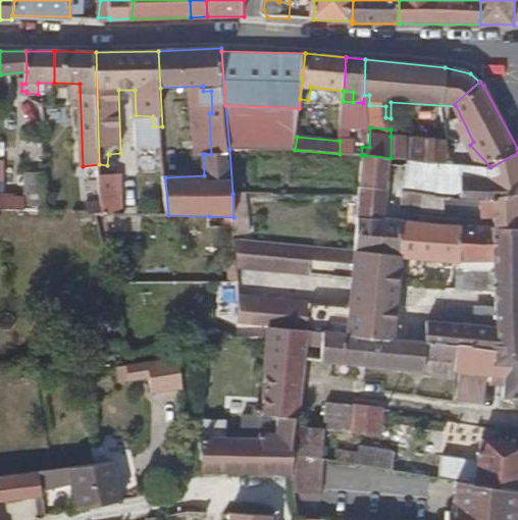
[(391,137),(391,158),(411,160),(441,162),(466,165),(490,167),(470,145),(463,151),(450,151),(449,142),(391,137)]
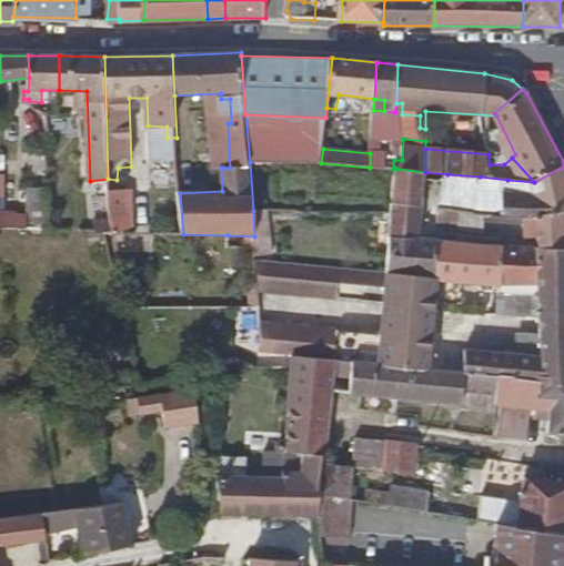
[(223,168),(222,160),(179,160),(180,193),(222,191),(221,168),(223,168)]
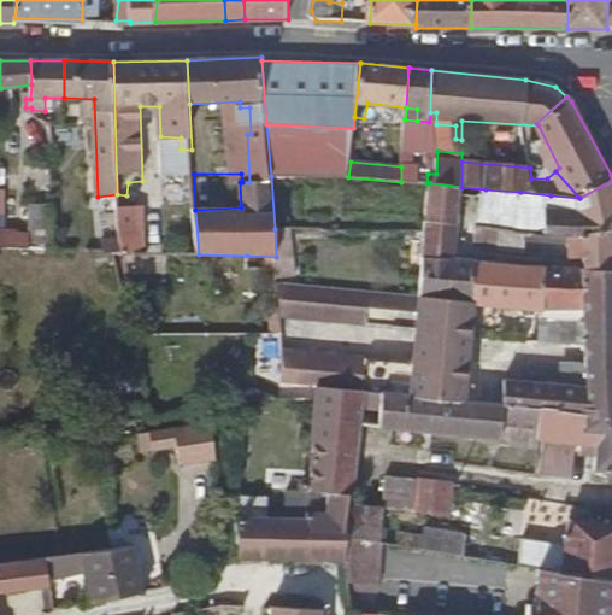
[(611,181),(580,198),(551,195),(549,209),(545,209),(547,235),(569,238),(611,229),(611,181)]
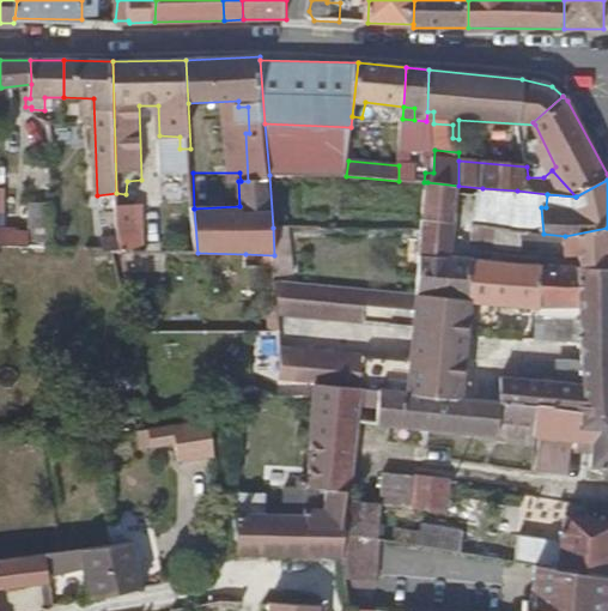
[(427,182),(425,216),(425,221),(456,223),(457,213),(470,215),(469,225),(474,225),(479,195),(458,194),(458,186),(427,182)]
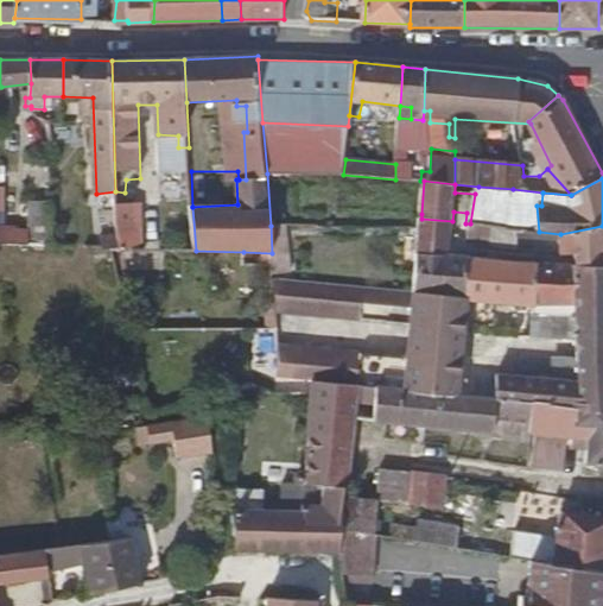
[(507,228),(513,189),(478,187),(475,194),(470,223),(487,226),(495,226),(507,228)]
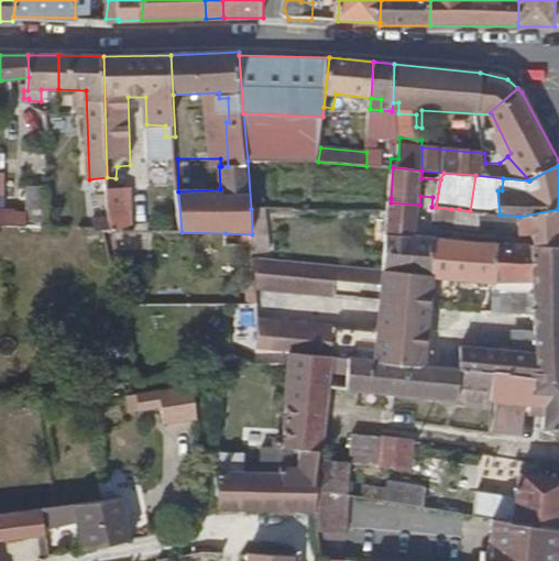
[(107,177),(89,179),(90,196),(81,197),(83,229),(99,230),(98,218),(111,216),(109,190),(107,177)]
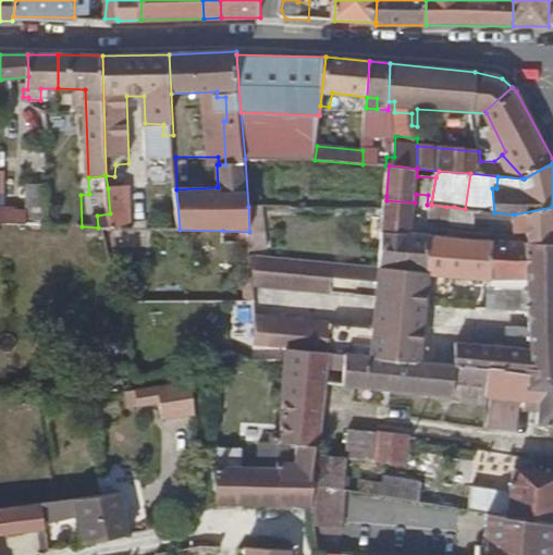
[(114,176),(106,175),(108,188),(114,188),(114,176)]
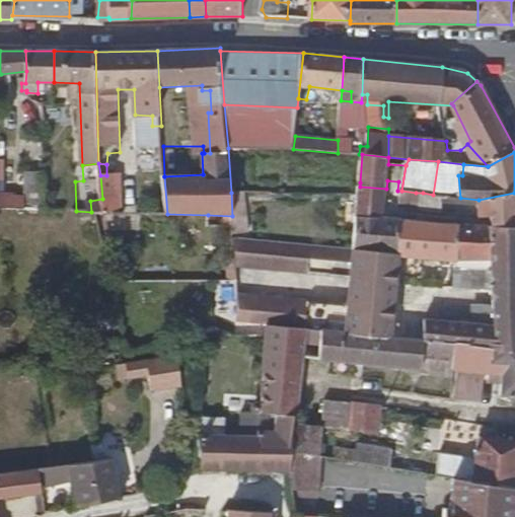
[(106,175),(100,175),(102,199),(105,212),(124,212),(121,174),(106,175)]
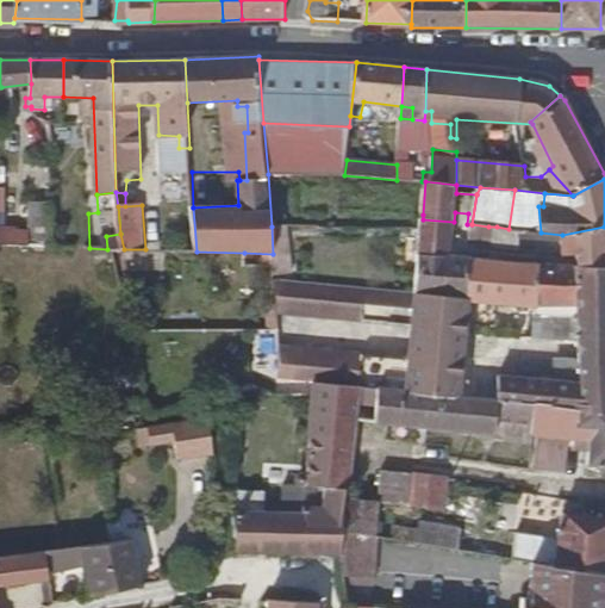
[(423,219),(420,229),(417,279),(448,280),(450,256),(453,233),(454,222),(423,219)]
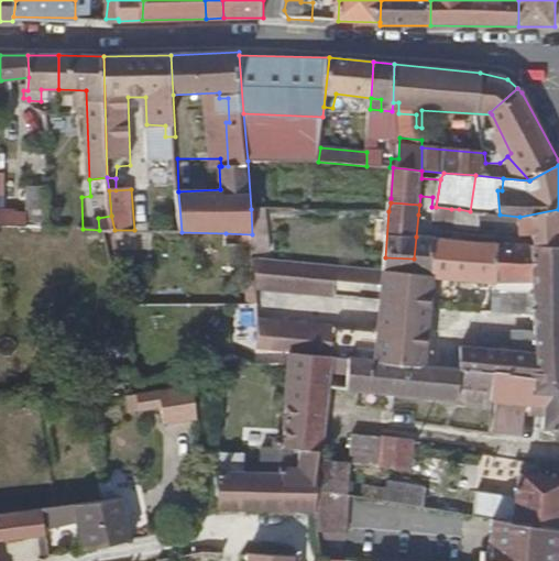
[(0,224),(28,227),(28,216),(28,212),(17,211),(15,208),(0,209),(0,224)]
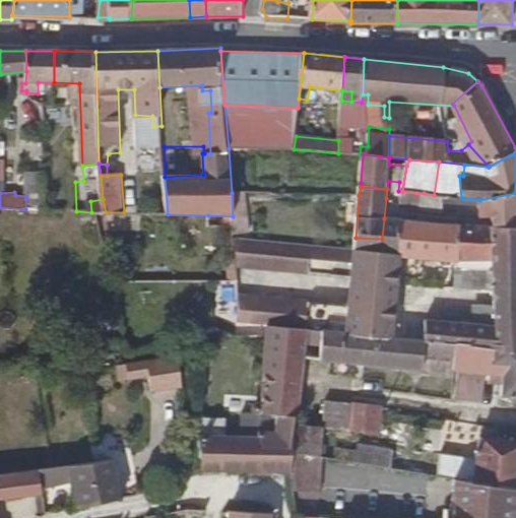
[(414,211),(421,211),(423,201),(424,193),(416,193),(414,211)]
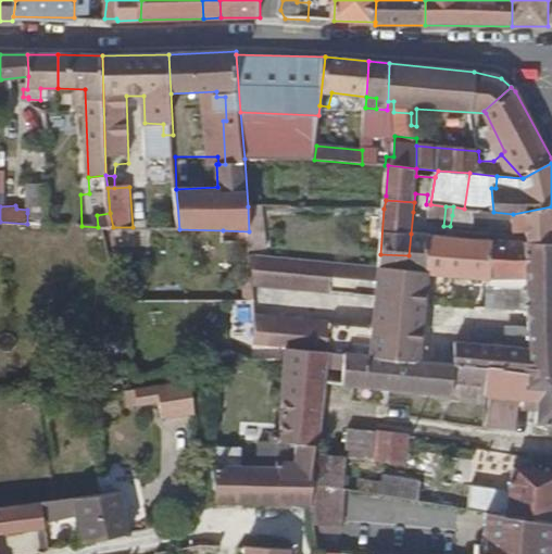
[(475,217),(474,211),(464,209),(453,206),(452,215),(475,217)]
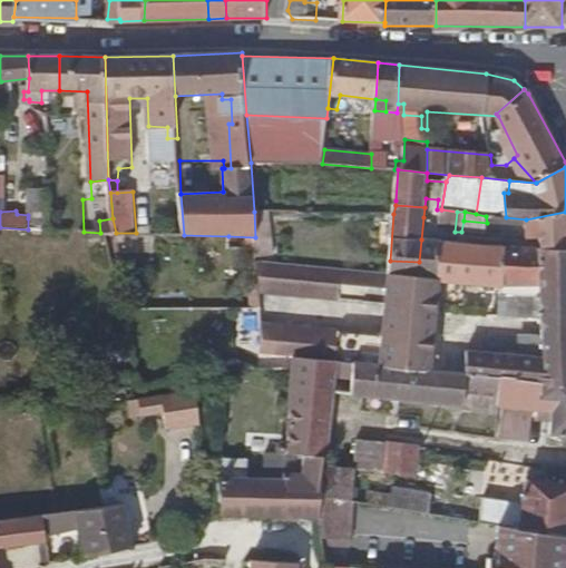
[(565,212),(526,219),(527,237),(542,240),(542,247),(565,245),(565,212)]
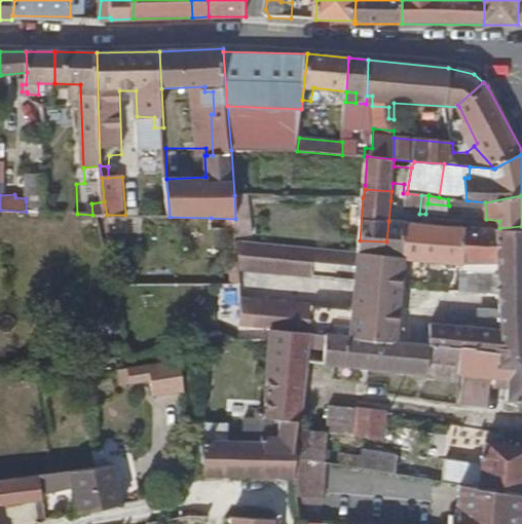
[(47,213),(47,201),(26,201),(26,212),(47,213)]
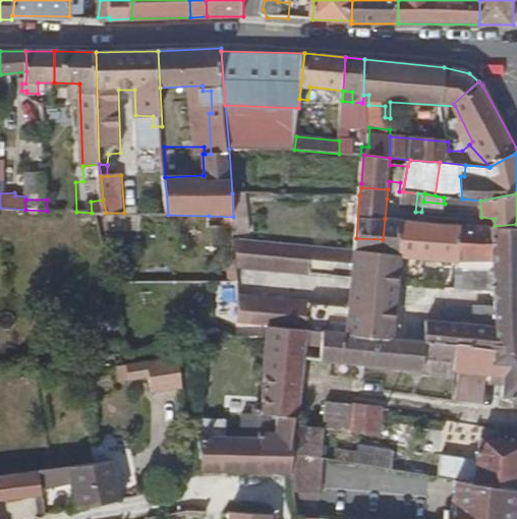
[(91,202),(92,213),(98,213),(106,213),(103,199),(91,202)]
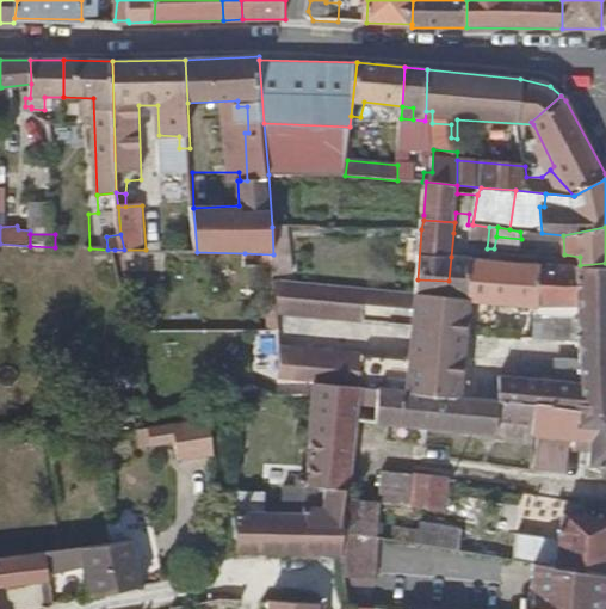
[(273,254),(245,253),(245,268),(276,268),(273,254)]
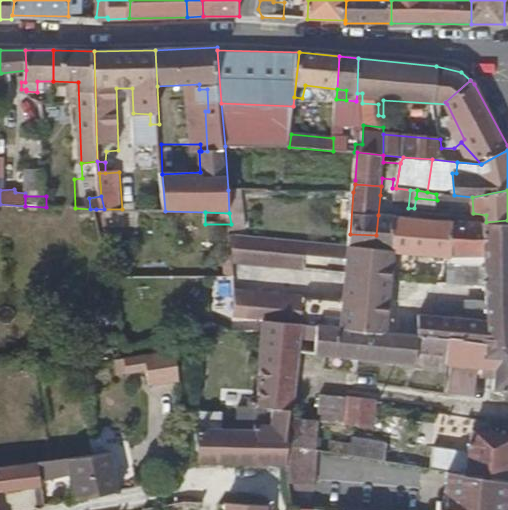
[(378,215),(376,235),(375,243),(391,245),(393,228),(394,217),(378,215)]
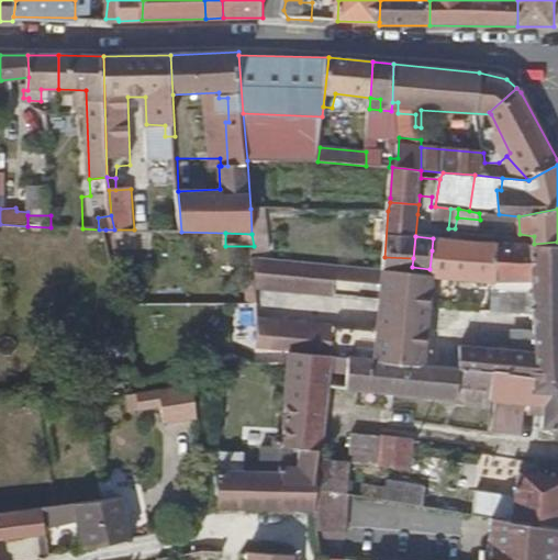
[(482,247),(499,244),(433,238),(432,250),(482,247)]
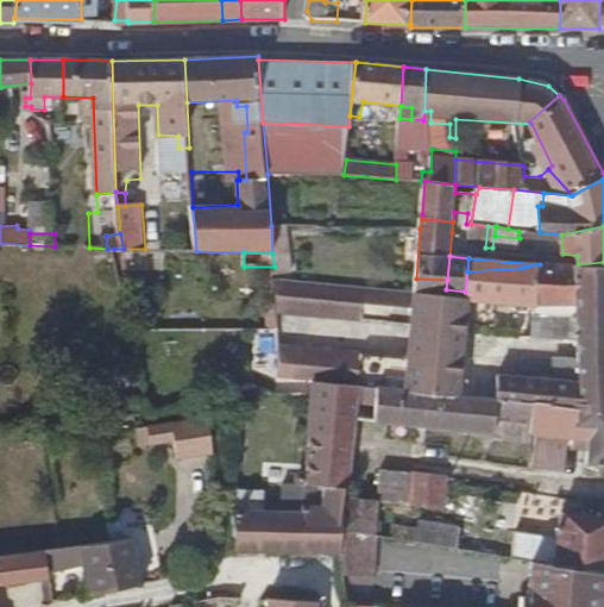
[(538,305),(540,264),(522,268),(467,271),(465,292),(516,299),(527,306),(532,305),(538,305)]
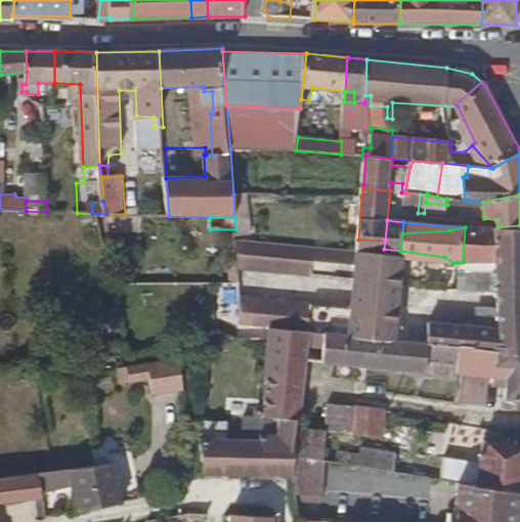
[(519,231),(497,229),(465,227),(463,262),(496,265),(497,270),(519,270),(519,231)]
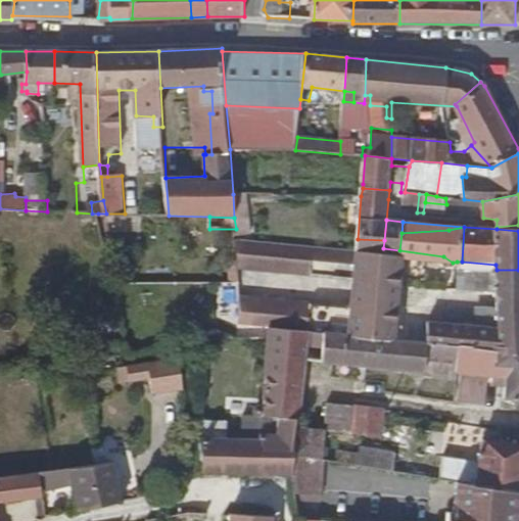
[(384,240),(358,239),(357,253),(383,256),(383,248),(384,240)]
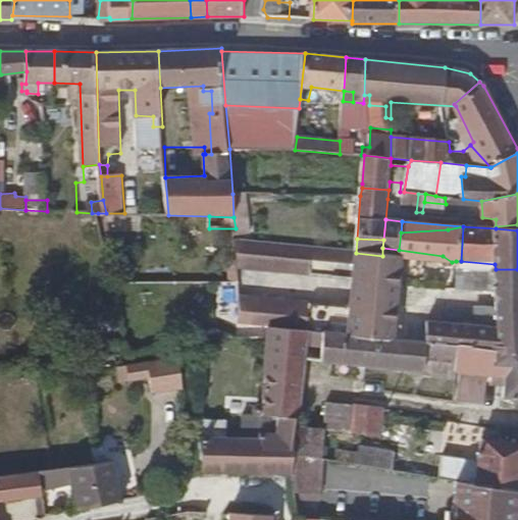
[(249,242),(237,240),(238,262),(247,262),(249,242)]
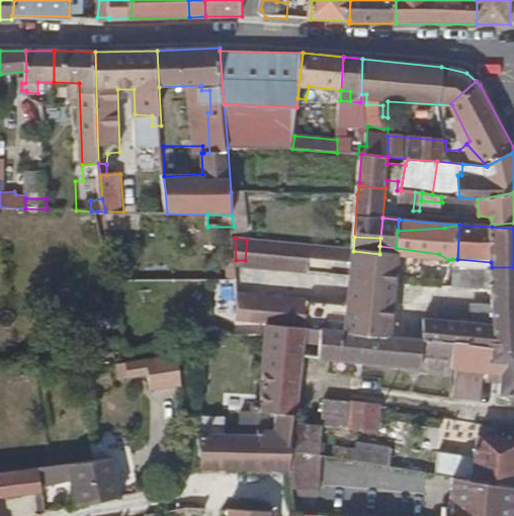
[(396,255),(396,248),(379,246),(379,254),(396,255)]
